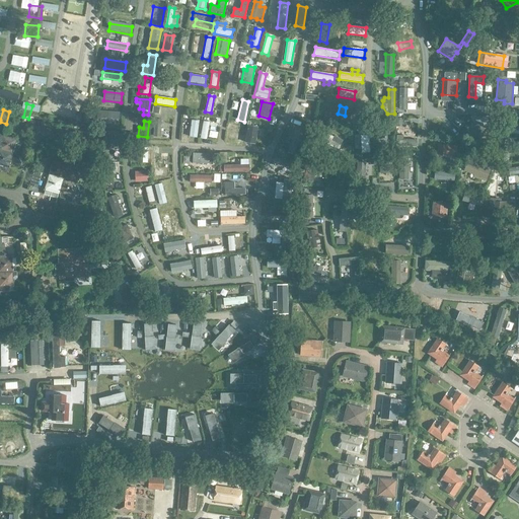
[(192,121),(190,138),(197,139),(199,122),(192,121)]
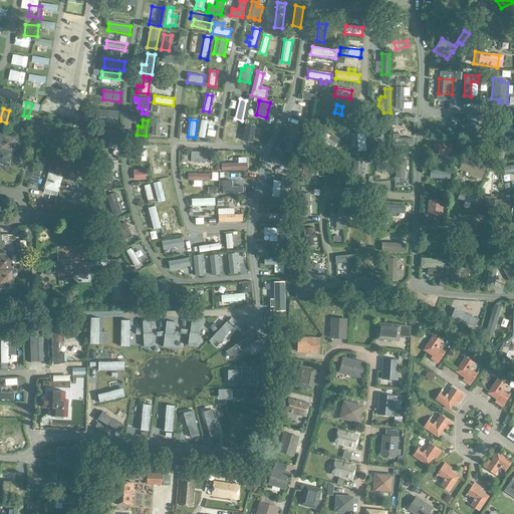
[(199,138),(205,139),(207,121),(201,120),(199,138)]
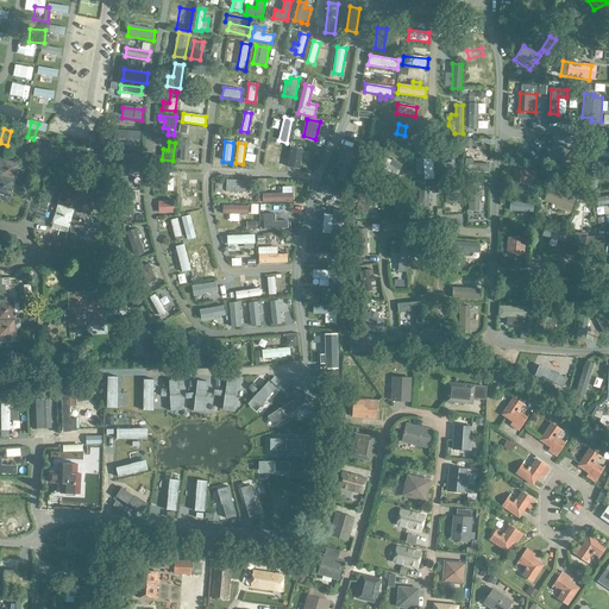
[(566,145),(547,150),(551,164),(570,158),(566,145)]
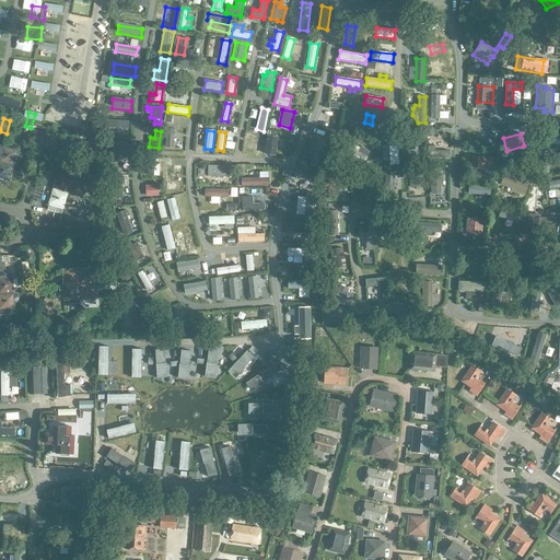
[(276,155),(278,138),(268,137),(266,154),(276,155)]
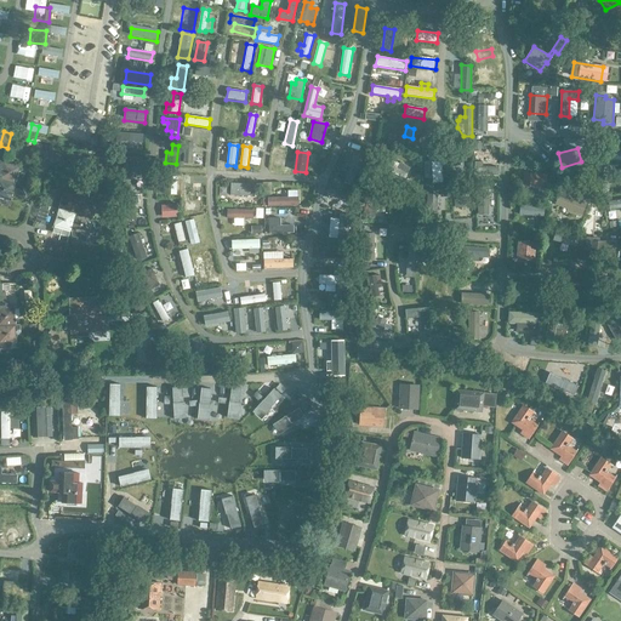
[(353,155),(345,183),(355,186),(364,159),(353,155)]
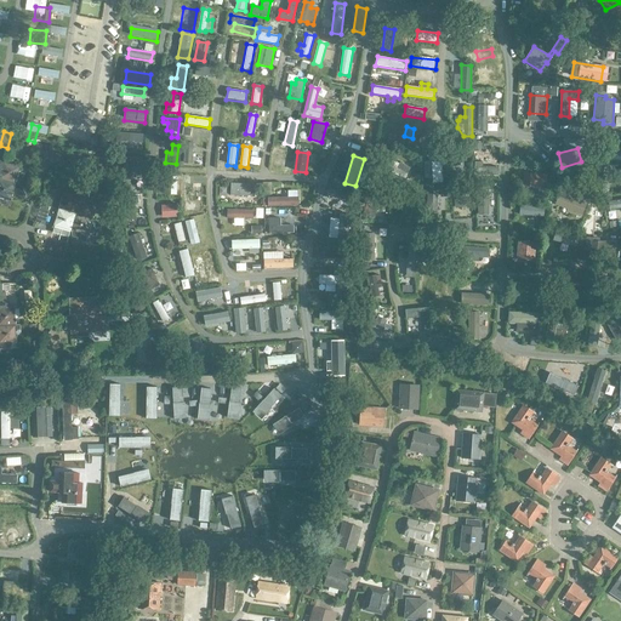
[(124,158),(123,177),(131,178),(132,167),(137,167),(137,158),(124,158)]
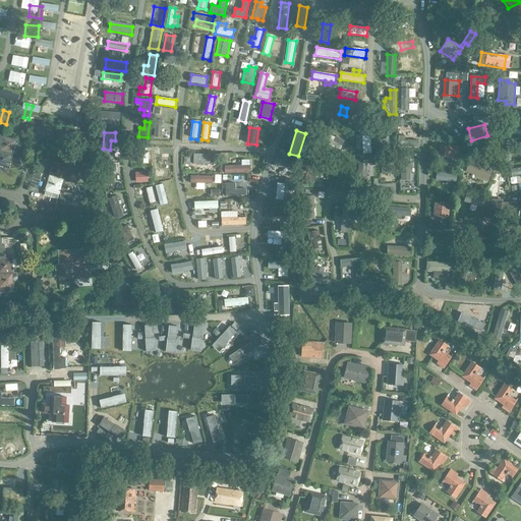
[(329,134),(324,141),(339,151),(341,146),(333,140),(334,137),(329,134)]
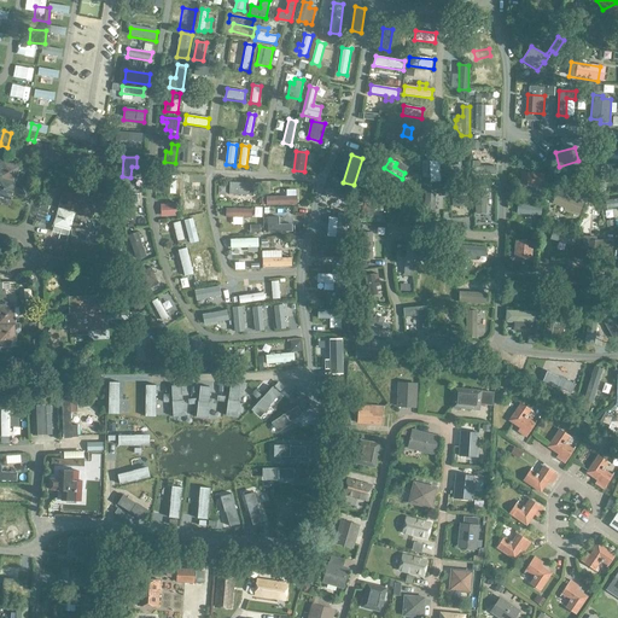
[(3,162),(0,172),(0,179),(16,184),(21,167),(3,162)]
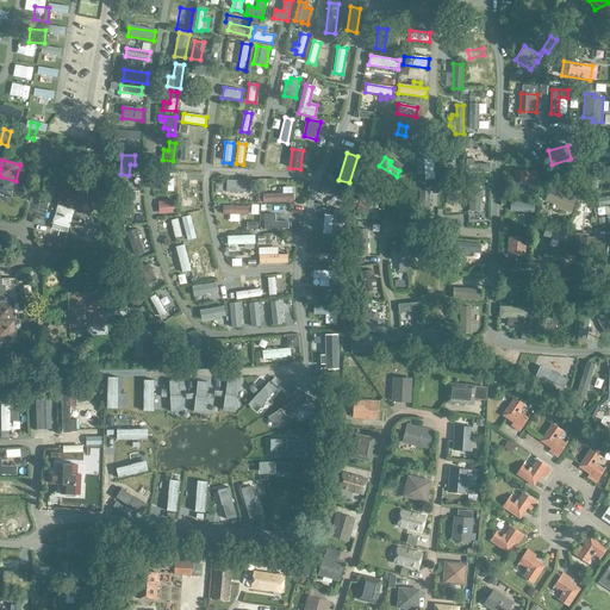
[(466,165),(466,172),(490,172),(490,165),(473,165),(473,160),(467,160),(466,165)]
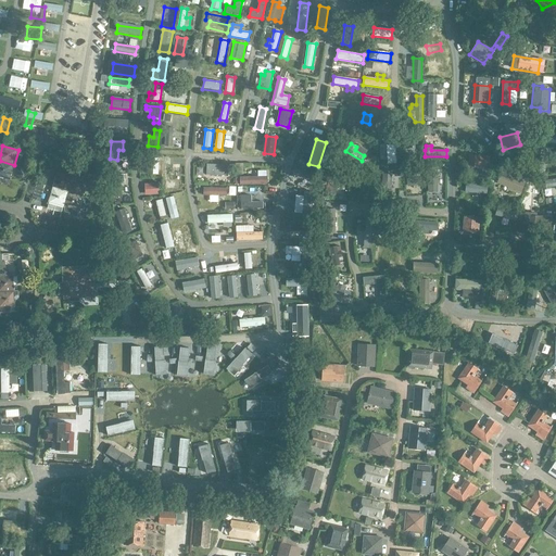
[(533,150),(532,167),(543,168),(544,150),(533,150)]
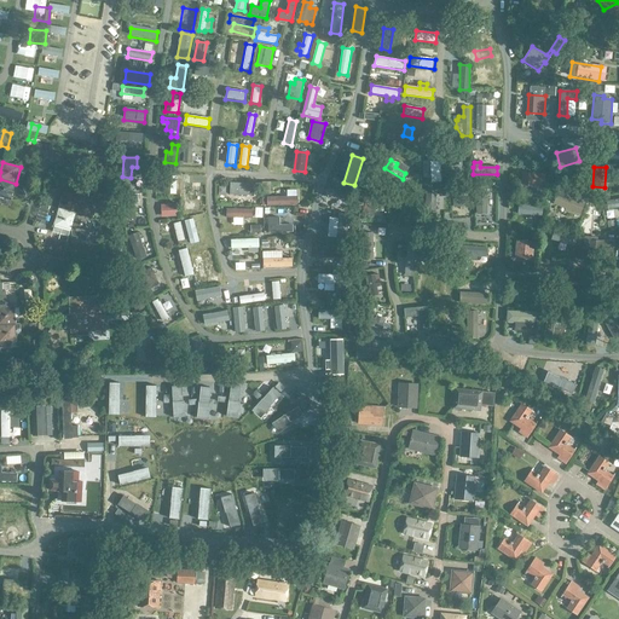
[(534,186),(536,173),(524,173),(522,185),(534,186)]
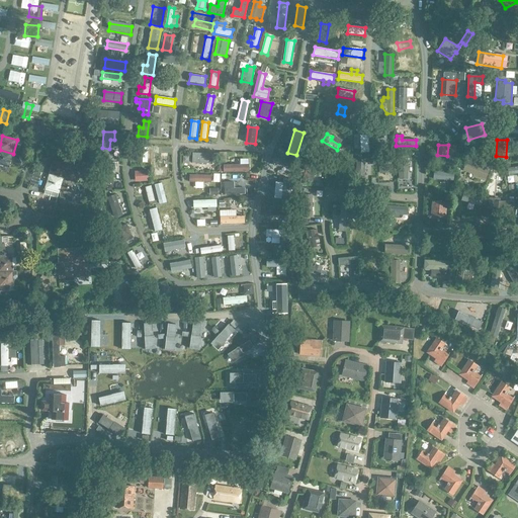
[(138,155),(137,162),(147,163),(148,148),(143,148),(143,155),(138,155)]
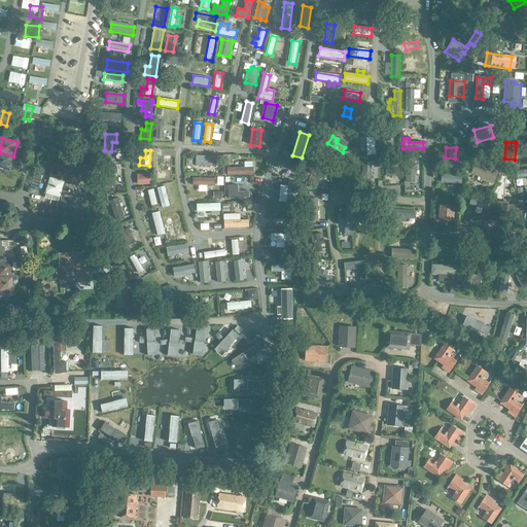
[(0,152),(0,168),(9,171),(13,156),(0,152)]
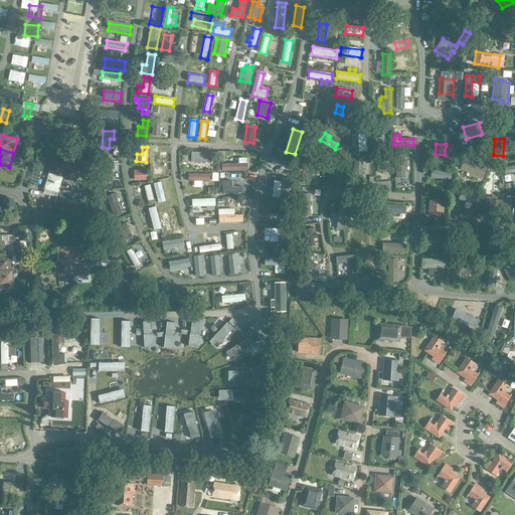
[(211,154),(192,152),(191,162),(211,164),(211,154)]
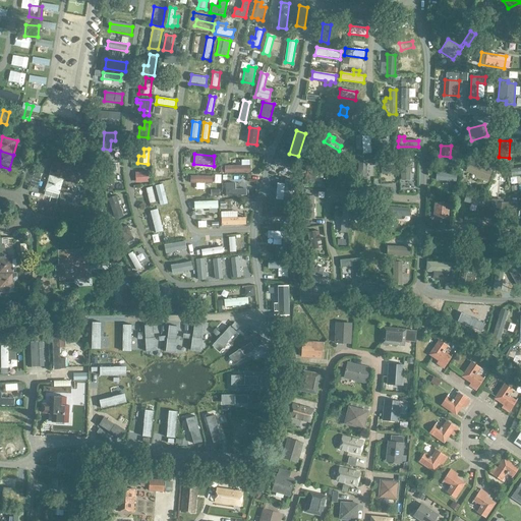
[(402,181),(410,181),(410,155),(401,156),(402,181)]
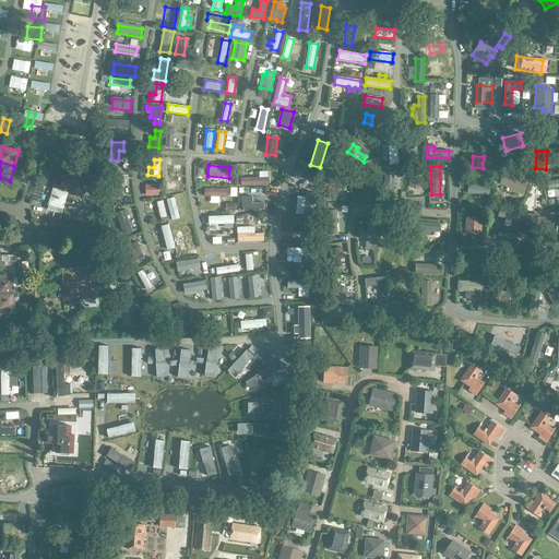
[(83,198),(88,182),(88,180),(82,178),(80,176),(82,171),(75,169),(72,178),(68,193),(83,198)]
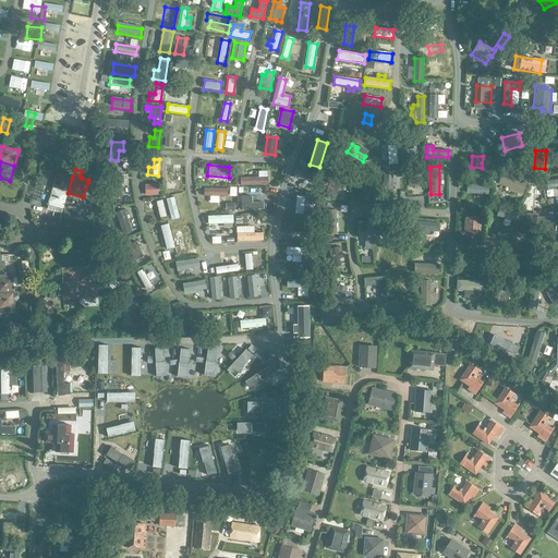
[(504,170),(499,184),(509,187),(508,190),(522,195),(529,179),(504,170)]
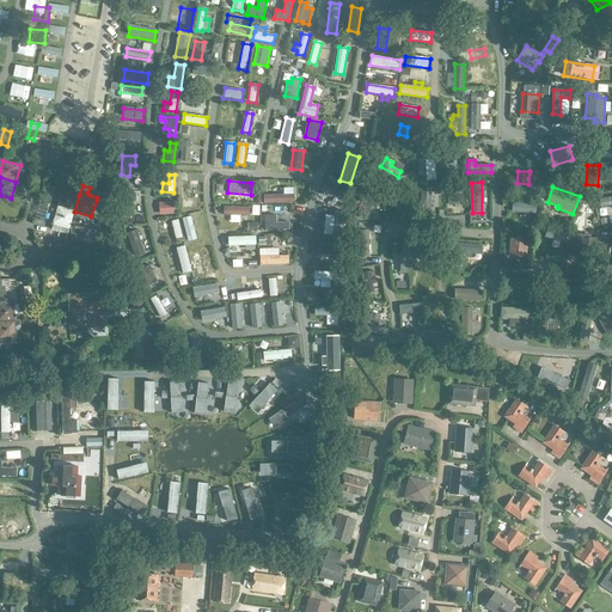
[(385,191),(361,189),(360,197),(384,200),(385,191)]
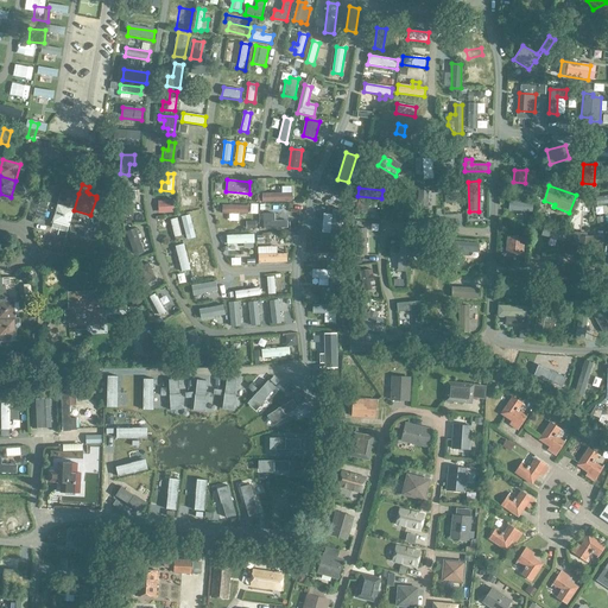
[(57,206),(74,210),(78,194),(62,189),(57,206)]
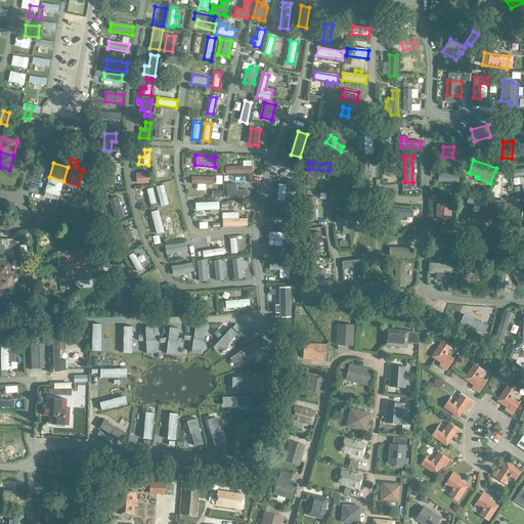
[(116,165),(106,166),(108,185),(115,184),(114,172),(117,172),(116,165)]
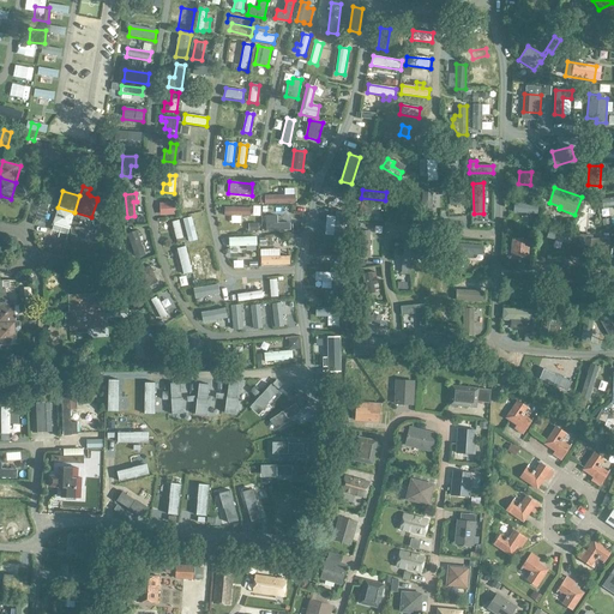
[(433,193),(423,193),(422,212),(433,212),(433,193)]
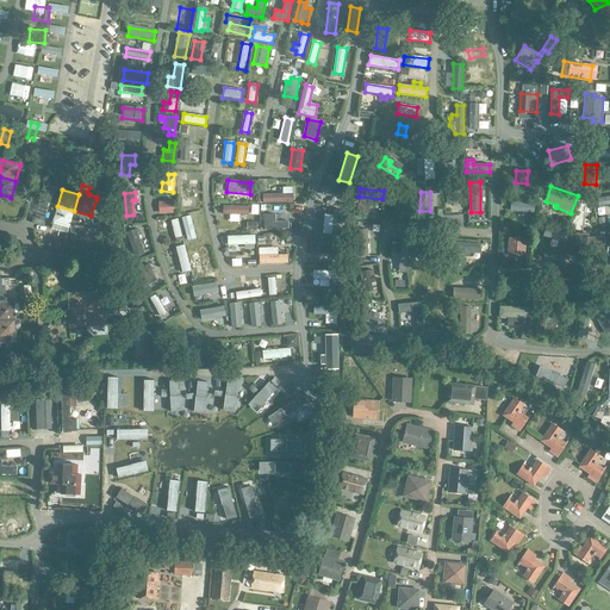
[(342,205),(341,210),(349,211),(350,199),(330,197),(330,204),(342,205)]
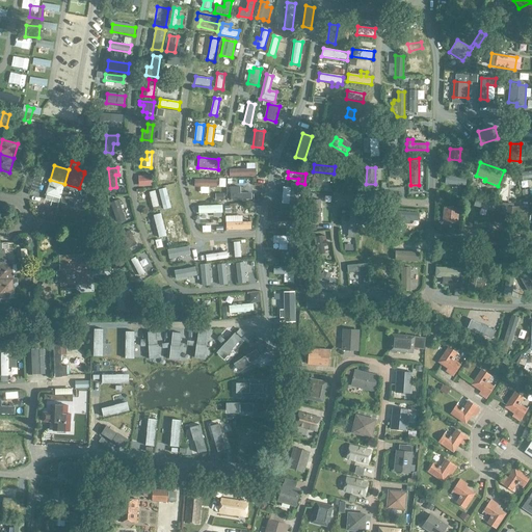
[(152,176),(141,177),(142,186),(153,186),(152,176)]
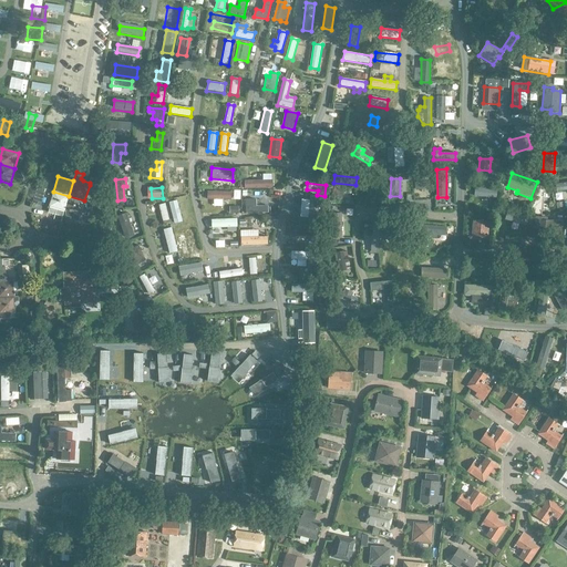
[(497,189),(475,187),(474,197),(496,199),(497,189)]
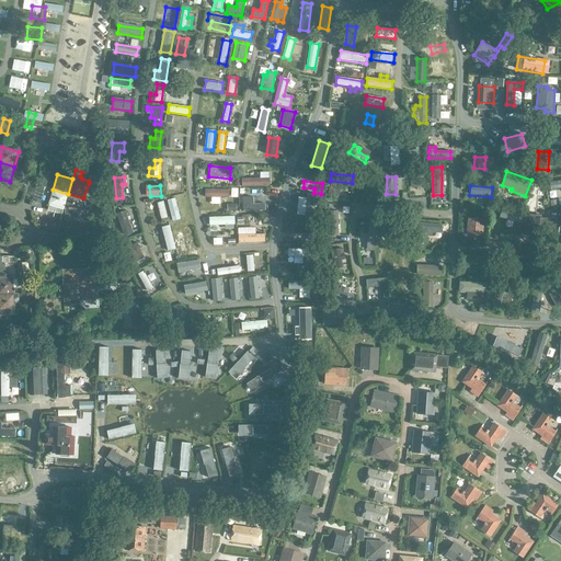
[(44,191),(35,189),(32,202),(41,204),(44,191)]
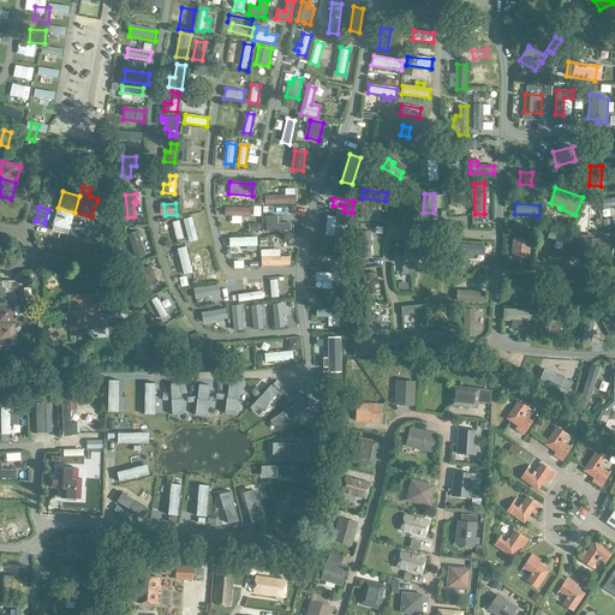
[(67,236),(70,230),(75,213),(58,208),(53,225),(54,225),(52,231),(67,236)]
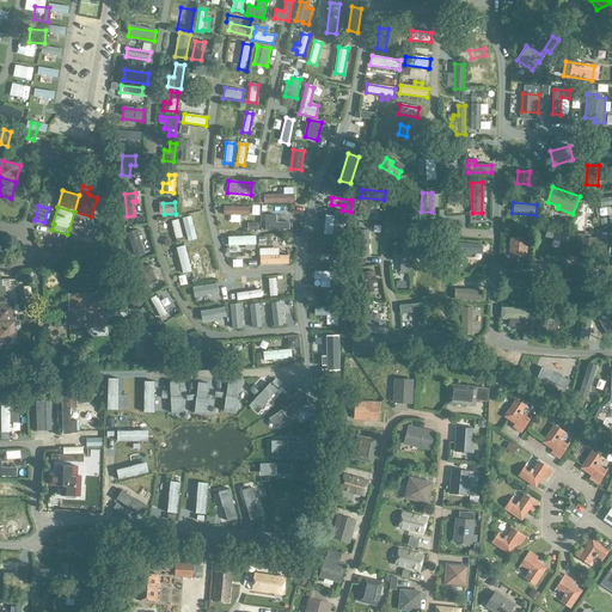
[(92,225),(99,226),(101,219),(91,216),(74,212),(69,228),(72,228),(71,231),(72,233),(77,234),(79,233),(79,231),(86,233),(90,220),(93,221),(92,225)]
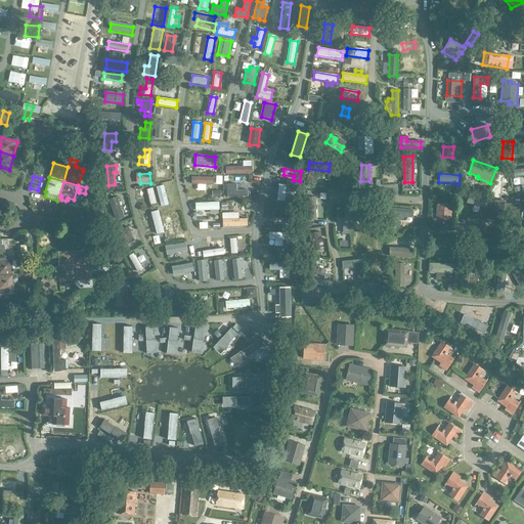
[(227,184),(227,197),(248,197),(248,190),(236,190),(236,184),(227,184)]
